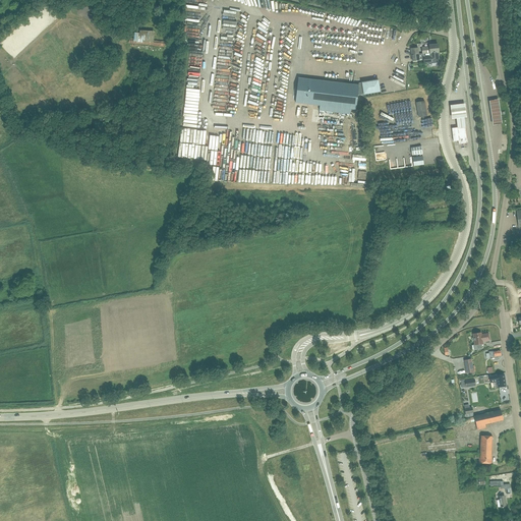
[(119,31),(111,36),(113,40),(126,33),(125,29),(120,32),(119,31)]
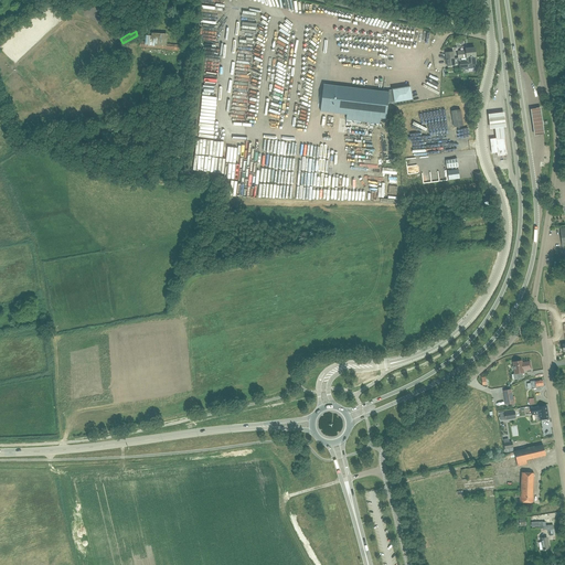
[(168,34),(151,33),(151,35),(146,35),(146,41),(140,41),(139,48),(180,51),(180,45),(167,43),(168,34)]
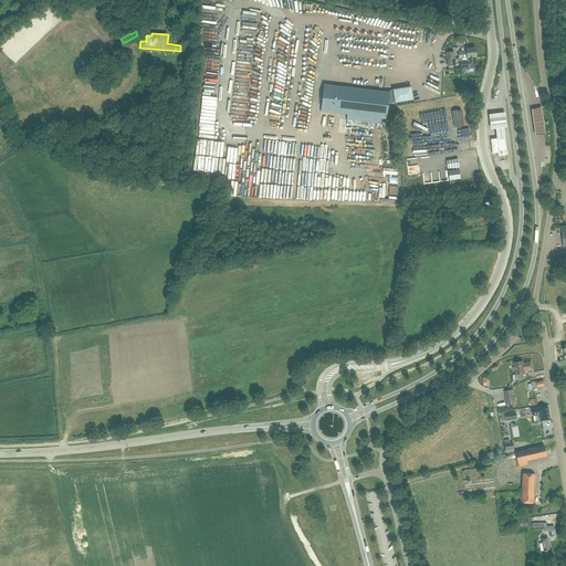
[(459,59),(460,59),(468,58),(475,56),(477,56),(475,48),(467,49),(467,51),(459,52),(459,59)]
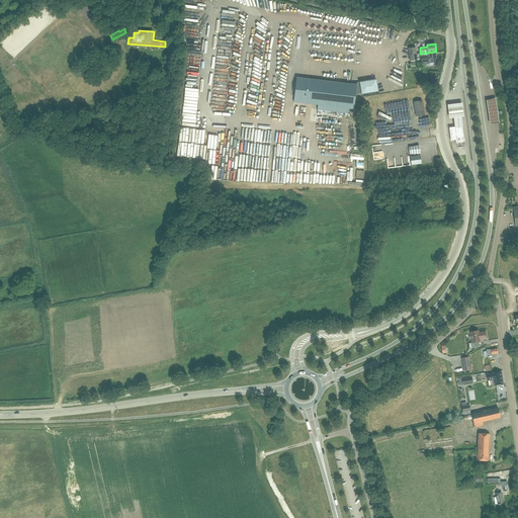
[(416,48),(409,49),(410,61),(416,60),(417,60),(416,48)]
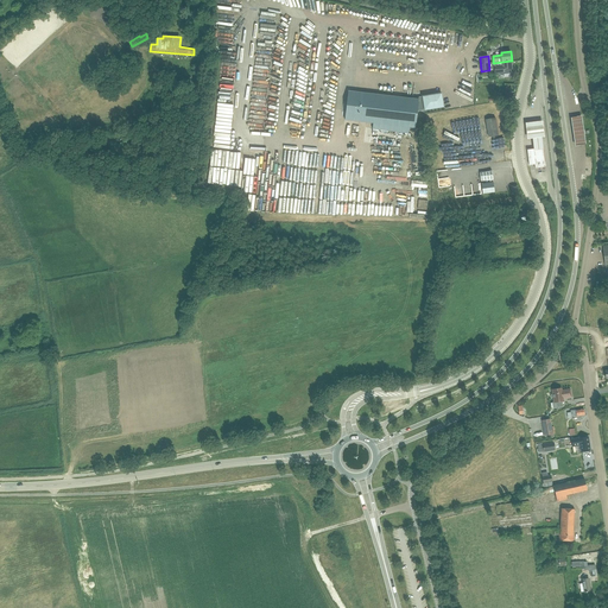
[(511,74),(511,69),(512,69),(511,61),(502,62),(494,63),(495,74),(504,73),(504,74),(511,74)]
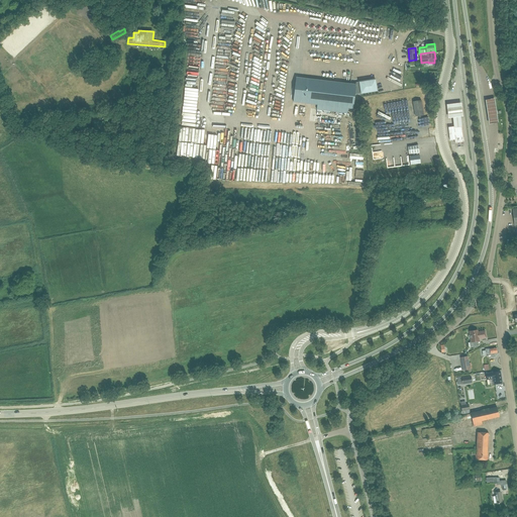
[(353,109),(354,96),(378,92),(376,79),(347,84),(296,78),(293,102),(317,105),(317,110),(317,112),(322,113),(322,110),(324,110),(323,113),(329,114),(330,111),(342,113),(347,113),(348,108),(353,109)]
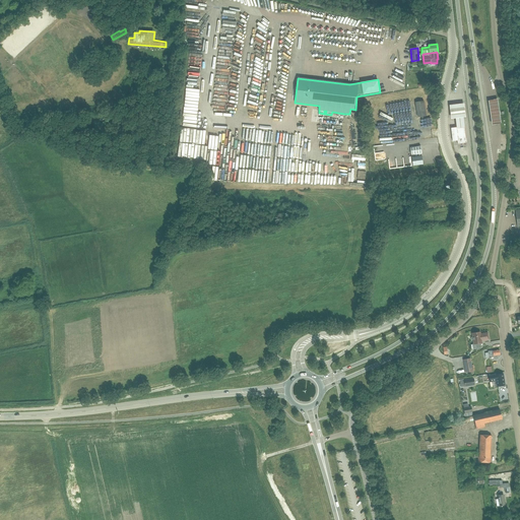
[(198,100),(199,91),(187,91),(186,100),(198,100)]
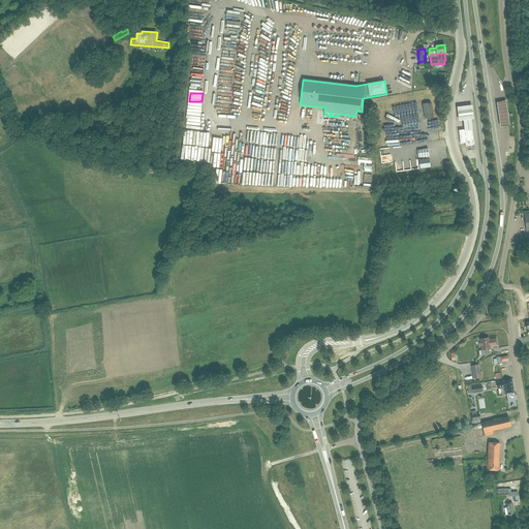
[(506,100),(496,102),(500,127),(510,125),(506,100)]
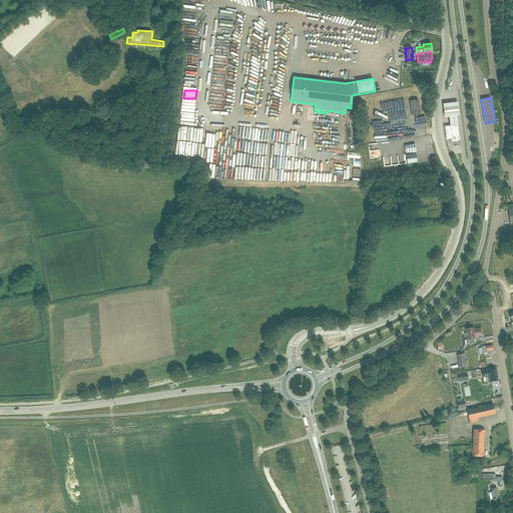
[(410,101),(413,116),(421,114),(418,99),(410,101)]
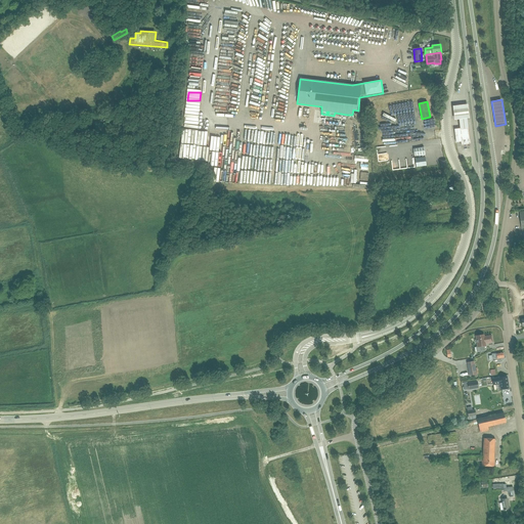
[(468,103),(453,105),(454,120),(460,119),(461,129),(469,128),(468,118),(470,118),(468,103)]
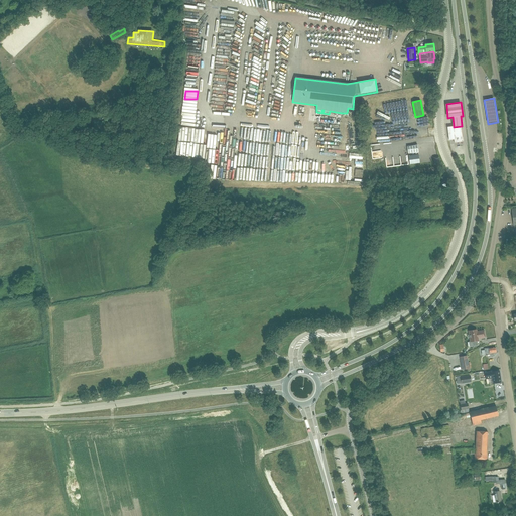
[(204,126),(206,113),(183,111),(184,105),(180,104),(179,110),(180,110),(179,123),(188,124),(189,116),(196,117),(196,120),(194,119),(192,125),(204,126)]
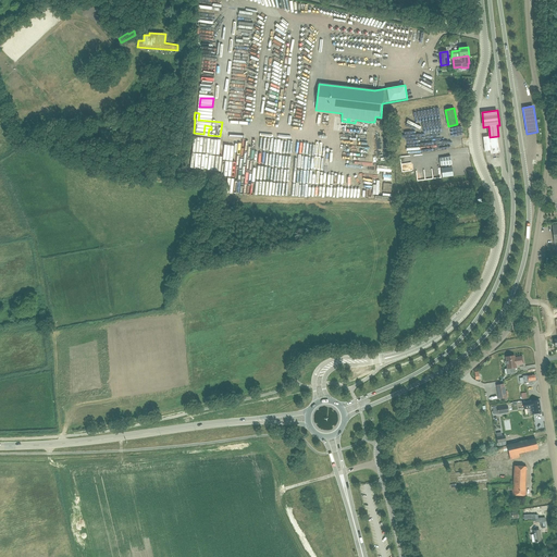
[(408,119),(405,126),(416,131),(419,123),(408,119)]
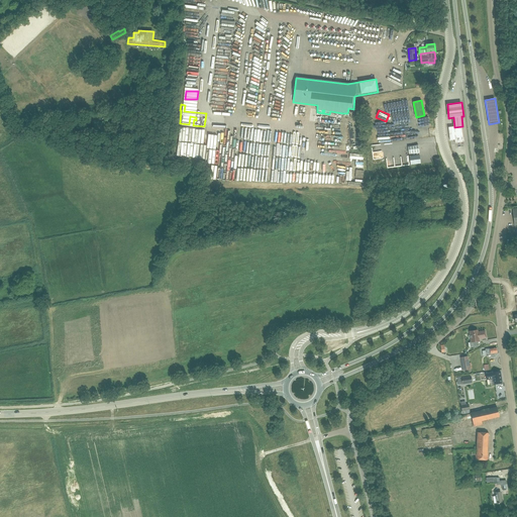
[(177,139),(175,153),(188,156),(189,141),(188,141),(190,129),(191,129),(191,127),(179,125),(178,139),(177,139)]
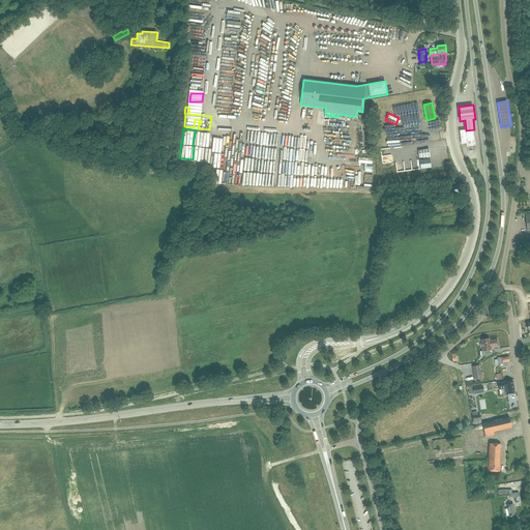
[(475,146),(475,145),(473,129),(460,130),(461,144),(466,143),(467,146),(466,146),(467,147),(474,146),(475,146)]
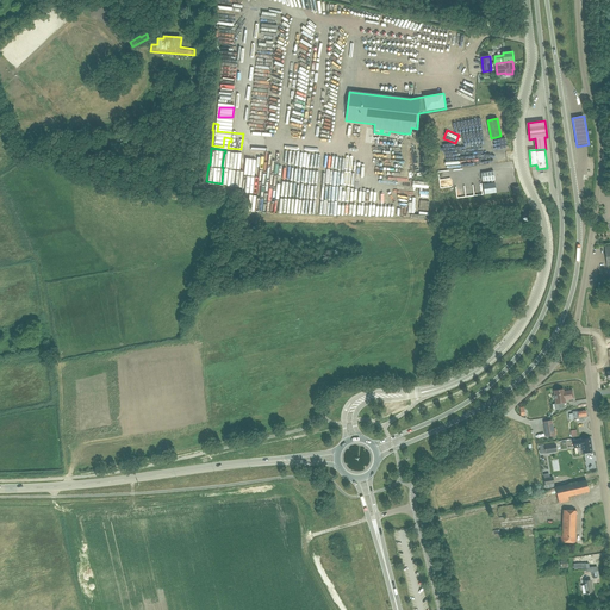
[(495,184),(483,186),(485,194),(496,192),(495,184)]
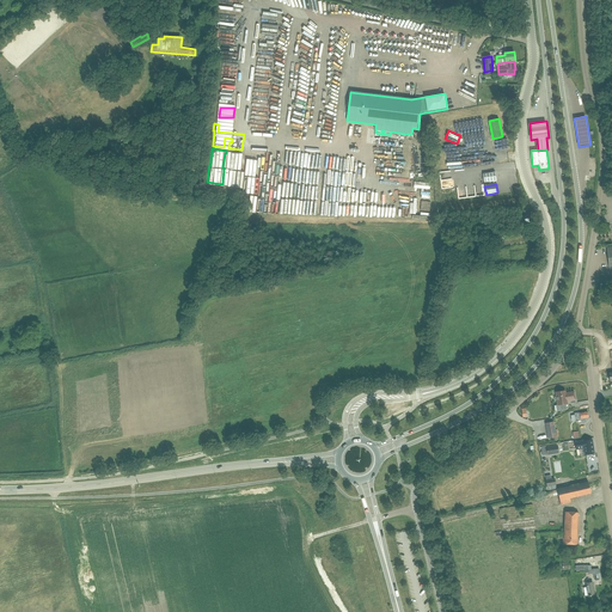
[(414,212),(415,196),(401,195),(401,201),(405,201),(405,212),(414,212)]
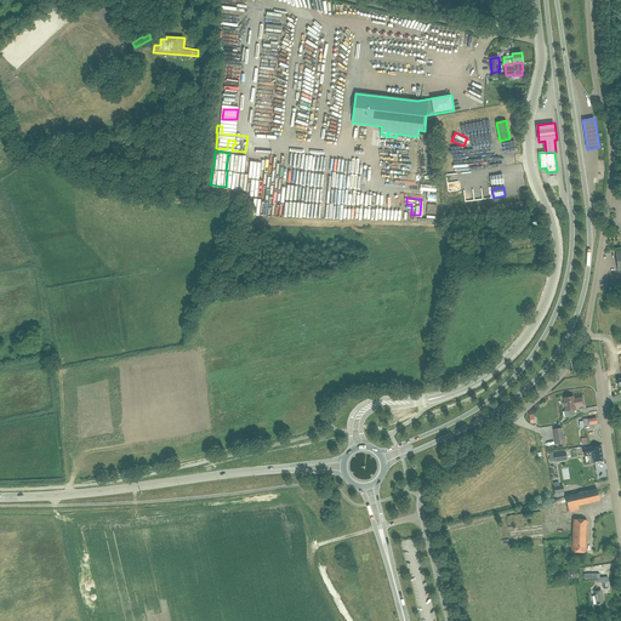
[(564,403),(563,403),(564,406),(565,406),(565,411),(568,411),(569,416),(575,415),(574,410),(576,410),(575,408),(584,406),(582,397),(574,399),(574,397),(564,398),(564,403)]
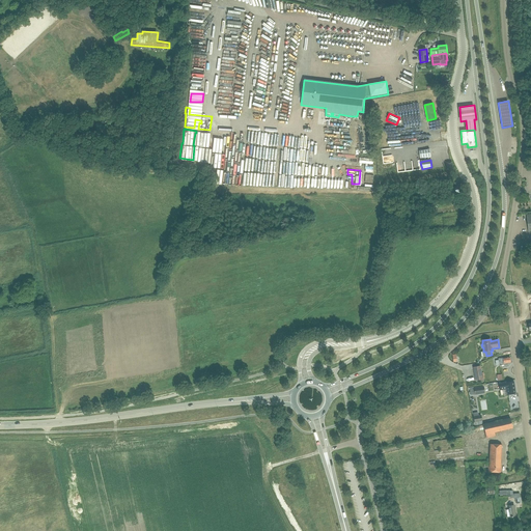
[(499,365),(502,365),(507,364),(507,363),(510,362),(509,357),(500,358),(500,361),(500,362),(499,363),(499,365)]
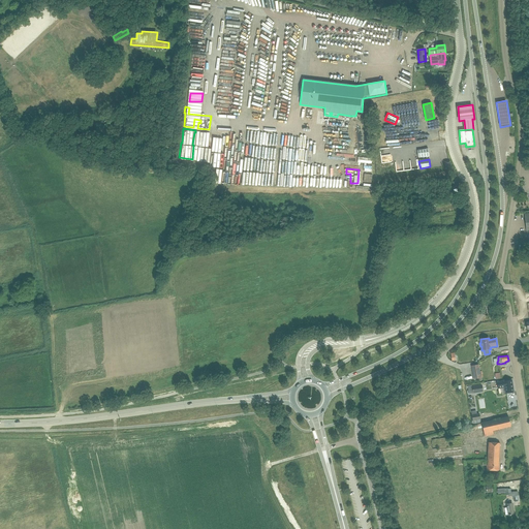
[(473,377),(480,376),(478,363),(471,365),(473,377)]
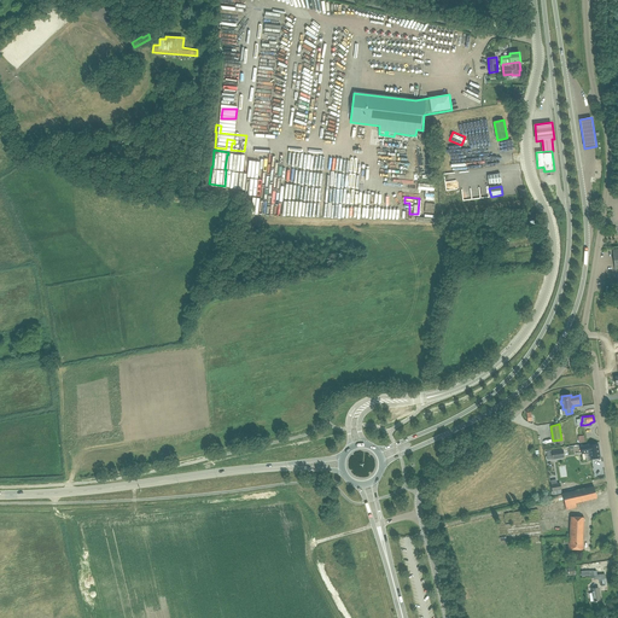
[(598,444),(581,447),(582,454),(590,453),(590,459),(596,459),(598,459),(598,458),(600,458),(598,444)]
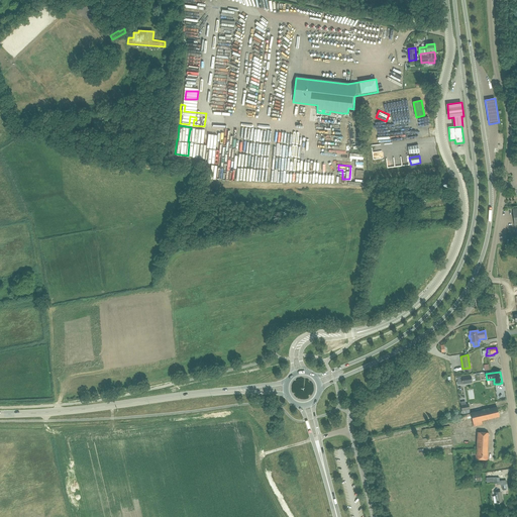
[(458,385),(472,383),(471,377),(461,378),(461,377),(457,378),(458,385)]
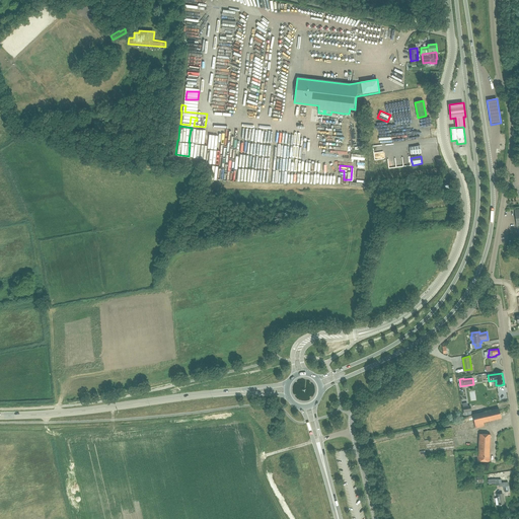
[(470,405),(462,406),(463,415),(469,414),(469,412),(471,412),(470,405)]
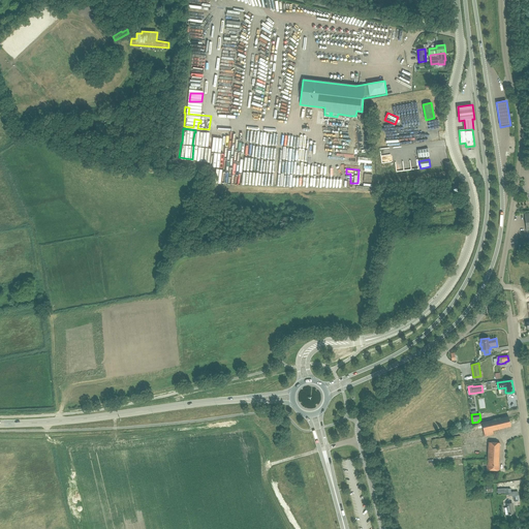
[(485,437),(489,436),(494,435),(493,431),(510,427),(508,416),(481,423),(485,437)]
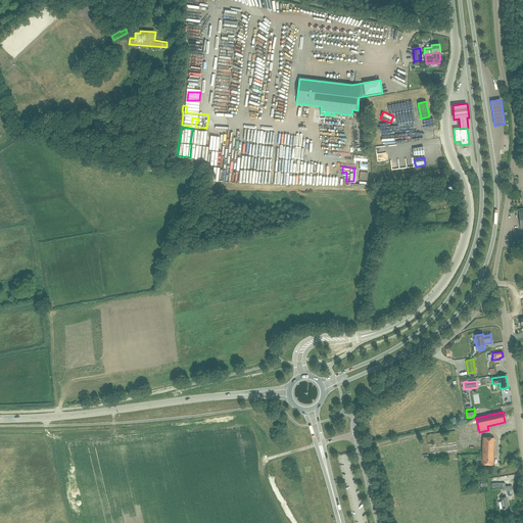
[(481,465),(488,465),(493,466),(493,460),(494,438),(483,437),(482,460),(481,460),(481,465)]
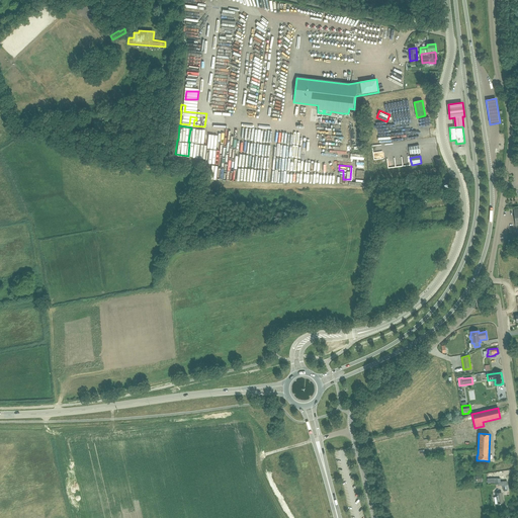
[(477,482),(470,482),(471,485),(477,485),(477,483),(483,482),(482,476),(477,477),(477,482)]
